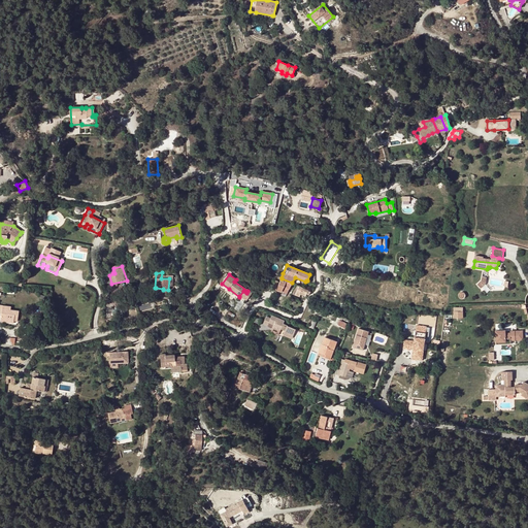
[(483,276),(483,279),(477,285),(482,288),(486,284),(487,277),(483,276)]
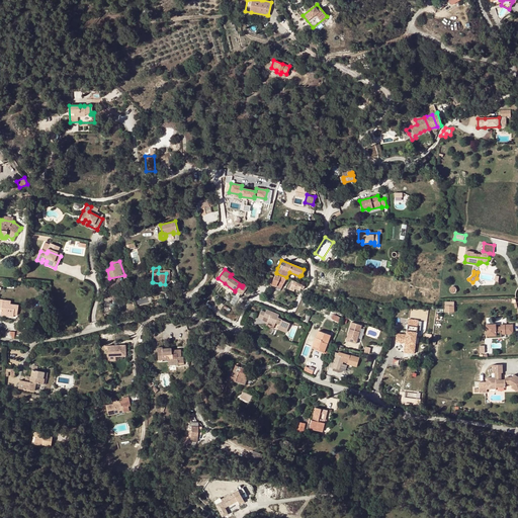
[(274,276),(274,277),(271,284),(273,285),(276,286),(276,285),(281,287),(283,284),(286,277),(276,273),(274,276)]
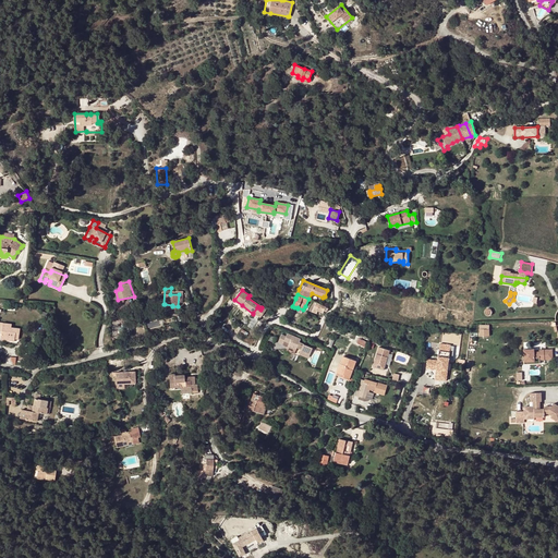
[(292,296),(291,295),(290,299),(286,306),(294,310),(294,307),(292,306),(295,299),(295,298),(292,296)]
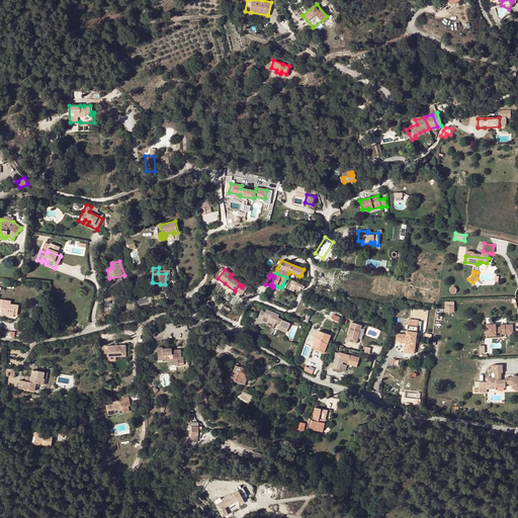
[(297,282),(290,279),(286,288),(293,291),(295,288),(297,282)]
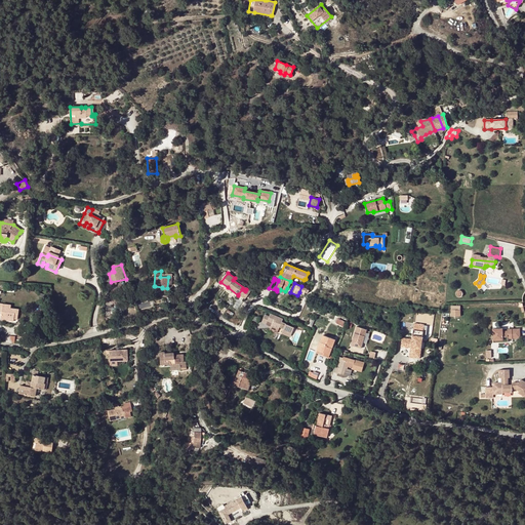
[(11,305),(0,303),(0,311),(1,312),(1,314),(1,320),(5,320),(5,318),(14,319),(14,316),(14,313),(18,314),(18,309),(10,308),(11,305)]
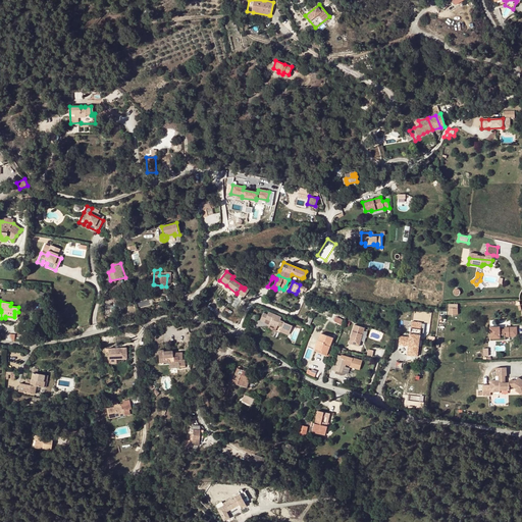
[(448,314),(458,314),(458,304),(448,304),(448,314)]
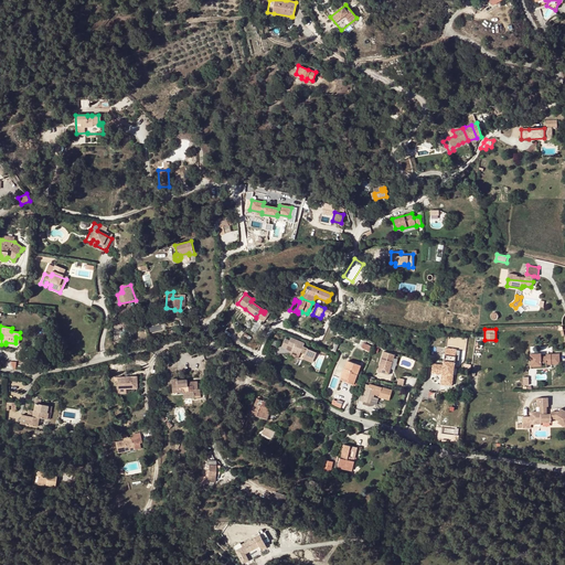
[(305,343),(302,342),(291,338),(290,341),(287,340),(285,344),(288,345),(288,347),(294,349),(291,352),(300,355),(302,350),(304,347),(305,343)]
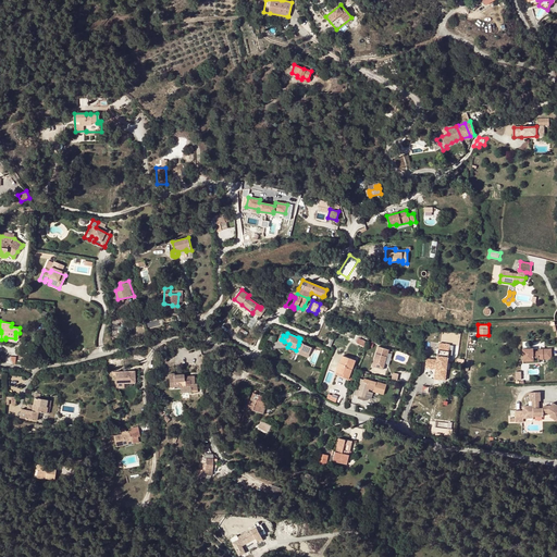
[(307,351),(310,353),(312,347),(299,342),(298,345),(301,347),(299,354),(305,357),(307,351)]
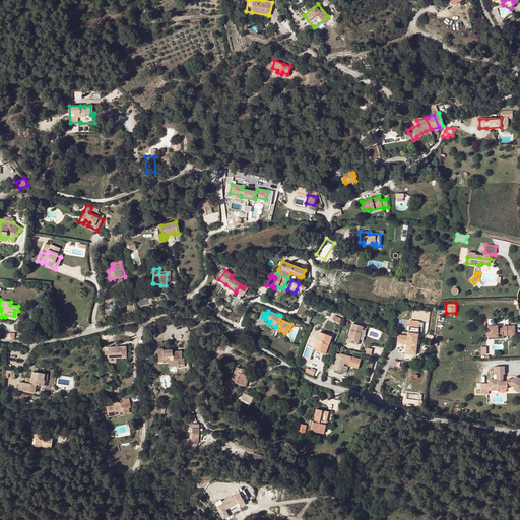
[(365,327),(354,324),(350,337),(355,338),(353,344),(359,345),(365,327)]
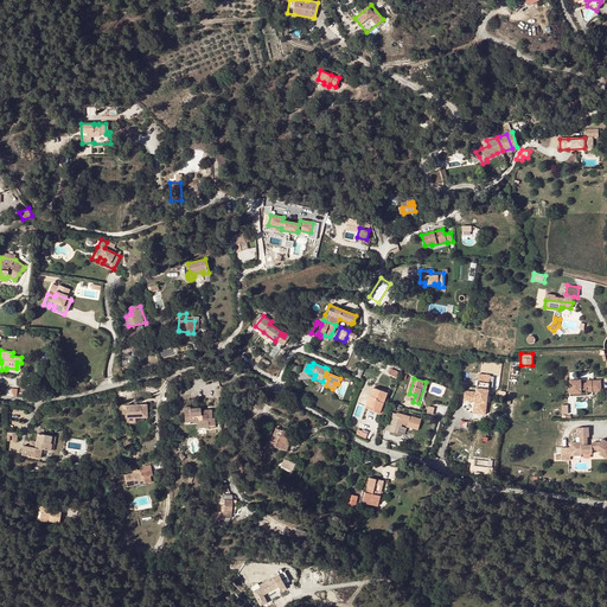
[(587,393),(593,393),(592,381),(587,381),(587,383),(581,383),(581,379),(570,381),(570,394),(582,394),(582,389),(587,389),(587,393)]
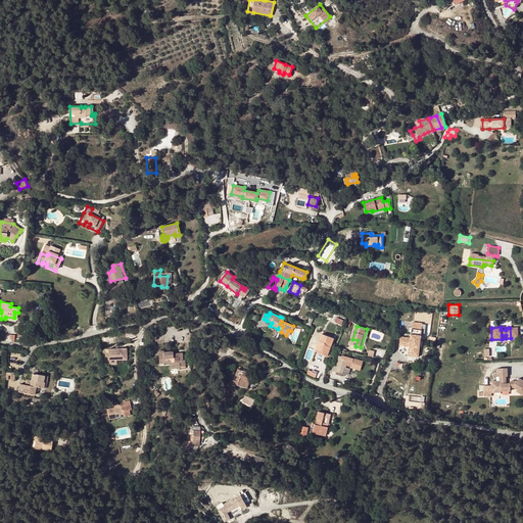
[(328,350),(329,347),(331,347),(334,338),(322,334),(321,337),(322,338),(320,342),(320,341),(317,348),(324,351),(323,354),(328,357),(330,350),(328,350)]
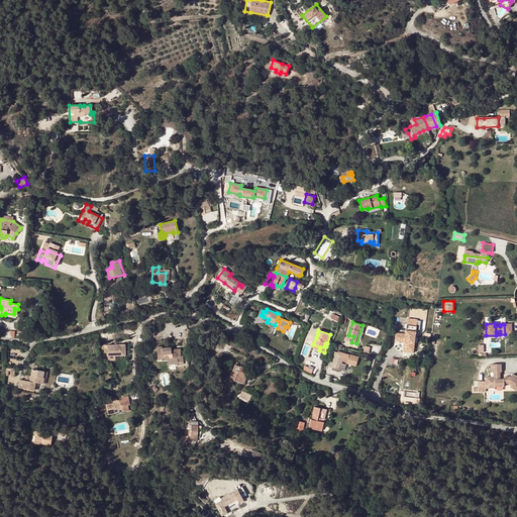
[(416,331),(407,330),(405,346),(414,347),(416,331)]
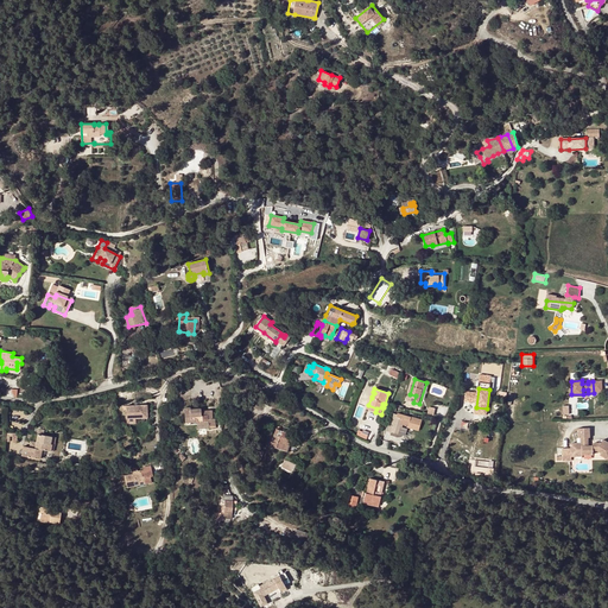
[(270,396),(266,404),(276,409),(277,406),(279,401),(279,400),(270,396)]
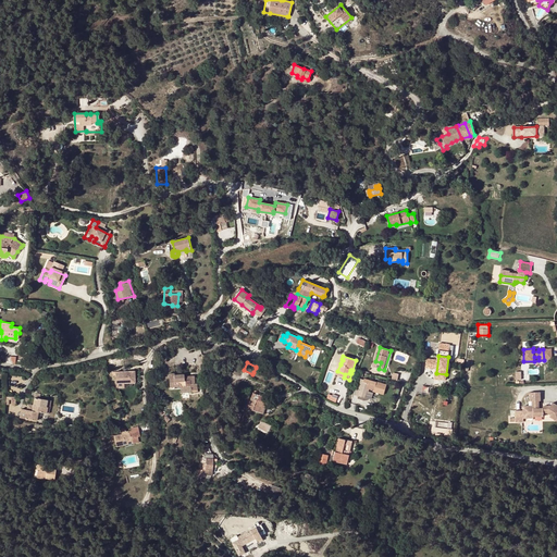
[(225,369),(221,378),(227,381),(231,372),(225,369)]
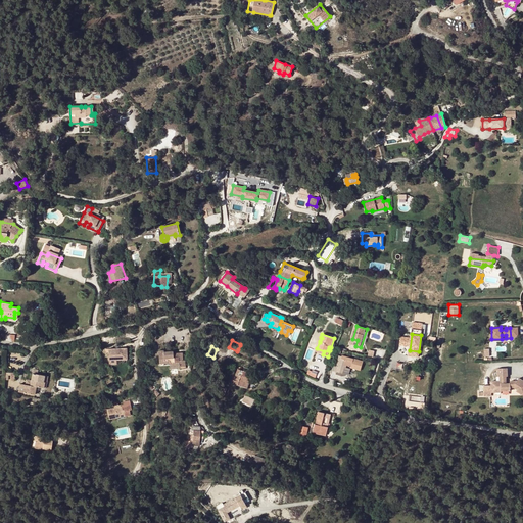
[(127,348),(109,348),(109,364),(117,364),(117,360),(128,360),(127,348)]
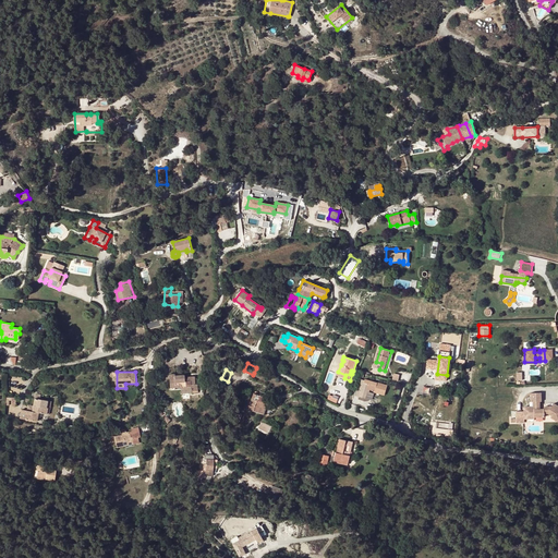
[(195,376),(190,376),(190,380),(185,380),(185,376),(185,374),(174,375),(176,377),(170,377),(170,387),(177,387),(177,385),(182,385),(182,387),(182,393),(190,392),(198,392),(198,384),(195,384),(195,376)]
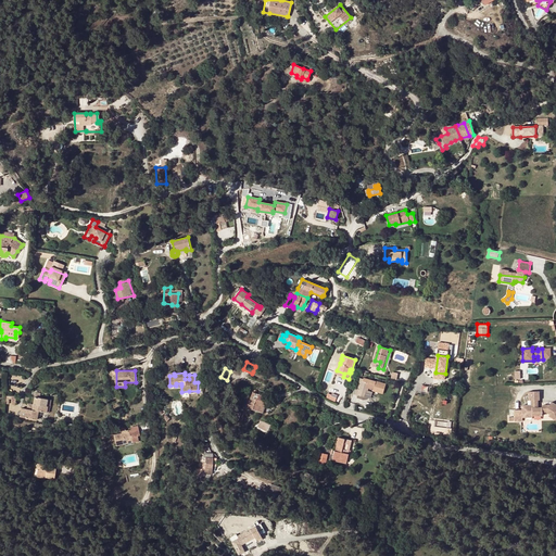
[(376,384),(368,382),(368,383),(363,381),(364,379),(361,378),(355,394),(364,397),(367,390),(367,389),(369,389),(374,390),(376,384)]
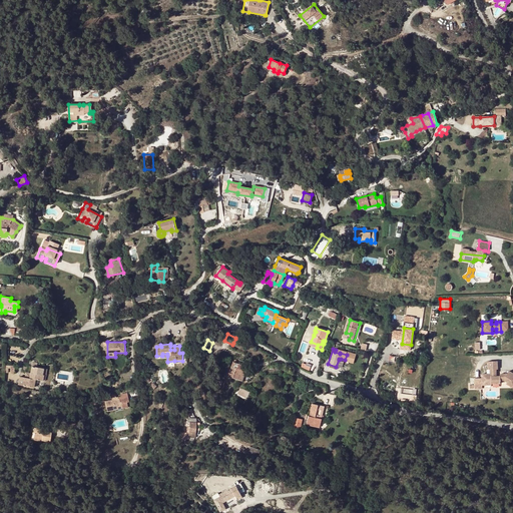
[(357,355),(348,352),(347,355),(345,360),(345,361),(352,363),(353,360),(355,361),(357,355)]
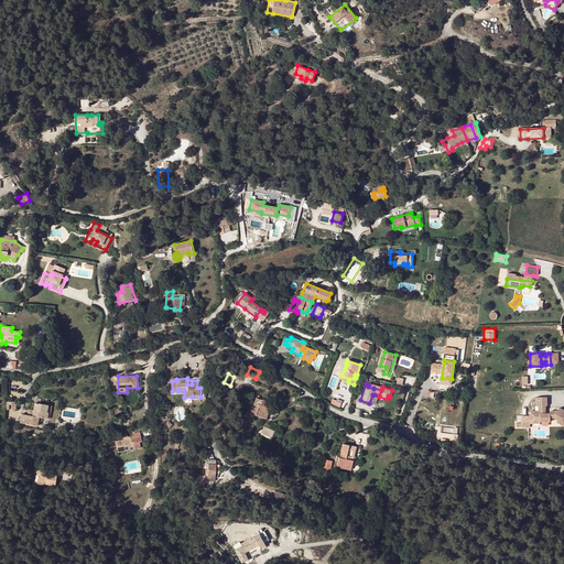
[(258,397),(255,396),(251,404),(249,403),(246,411),(267,419),(271,405),(269,401),(270,398),(263,396),(263,397),(262,399),(258,398),(258,397)]
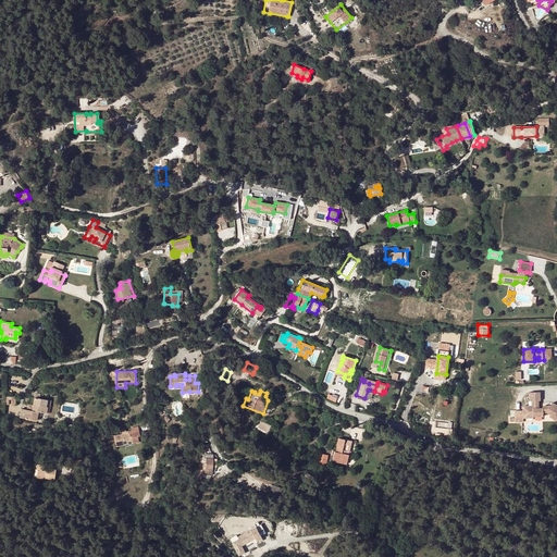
[(34,405),(33,411),(26,410),(22,409),(20,417),(38,420),(39,411),(47,413),(48,413),(49,407),(47,407),(48,399),(41,398),(41,394),(36,393),(36,397),(34,405)]
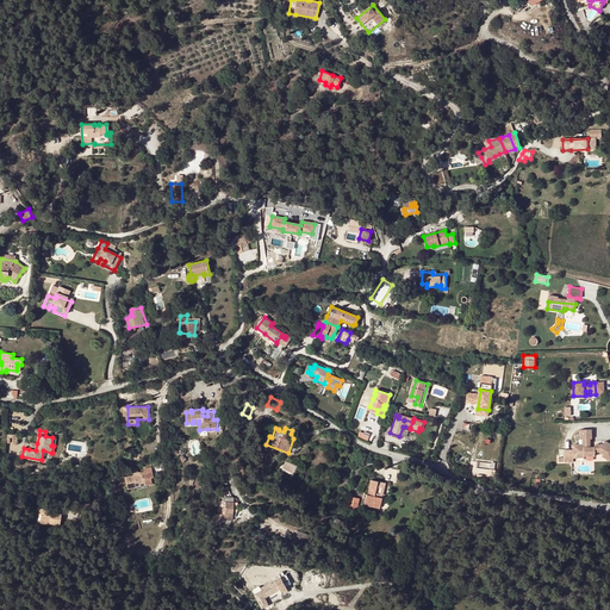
[(564,450),(564,459),(558,459),(558,464),(573,462),(573,459),(573,454),(583,454),(583,458),(593,456),(593,452),(598,452),(603,454),(602,456),(607,459),(609,455),(609,456),(609,444),(604,441),(602,444),(601,448),(593,448),(590,448),(590,440),(591,440),(591,430),(580,430),(580,440),(583,440),(583,446),(573,446),(573,450),(564,450)]
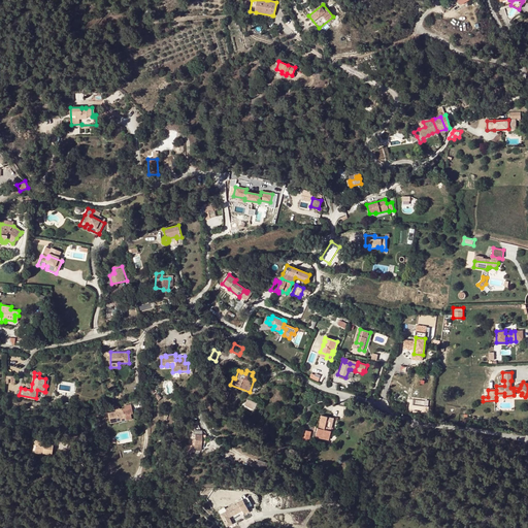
[(117,411),(109,413),(111,423),(120,422),(119,419),(127,418),(128,420),(133,419),(132,414),(134,414),(133,408),(126,409),(117,411)]
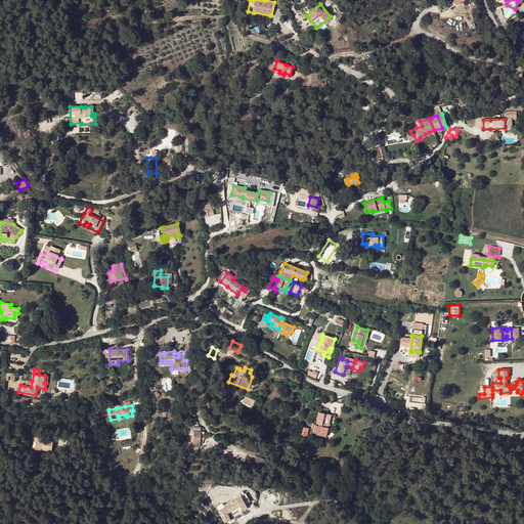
[(316,425),(315,425),(313,434),(326,437),(330,419),(323,418),(324,413),(319,412),(316,425)]
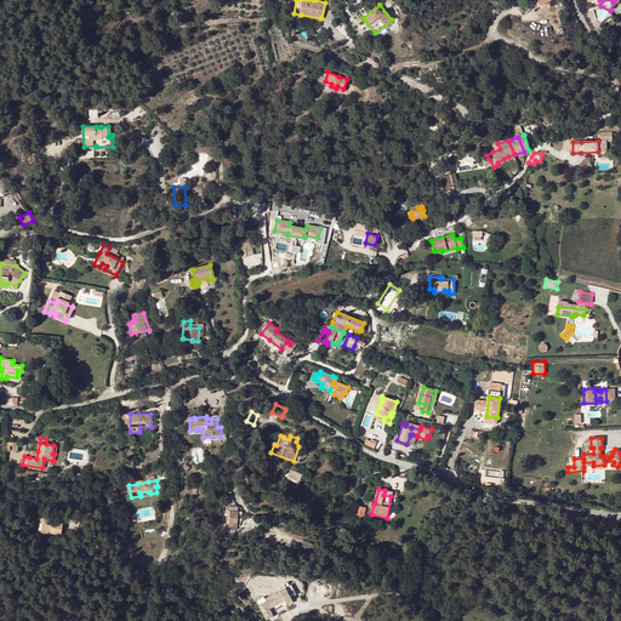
[(357,506),(355,505),(353,516),(355,516),(364,518),(366,507),(357,506)]
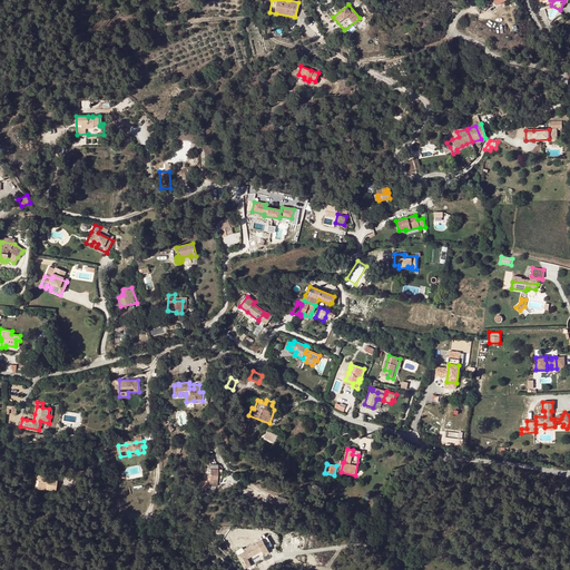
[(210,489),(217,489),(217,485),(218,482),(219,468),(218,468),(218,464),(210,464),(209,478),(212,478),(210,480),(210,488),(210,489)]
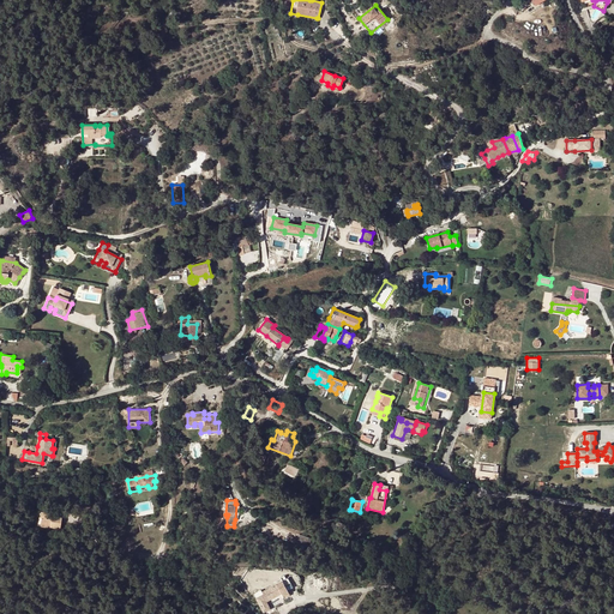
[(43,517),(42,524),(52,525),(52,527),(61,529),(62,517),(54,516),(54,517),(52,516),(52,512),(42,511),(41,517),(43,517)]
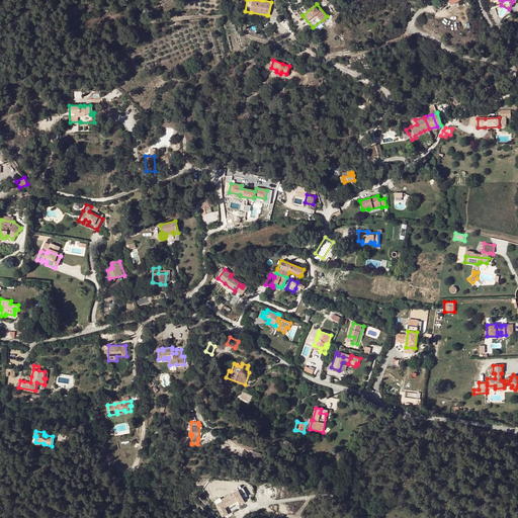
[(243,488),(238,490),(243,498),(247,496),(243,488)]
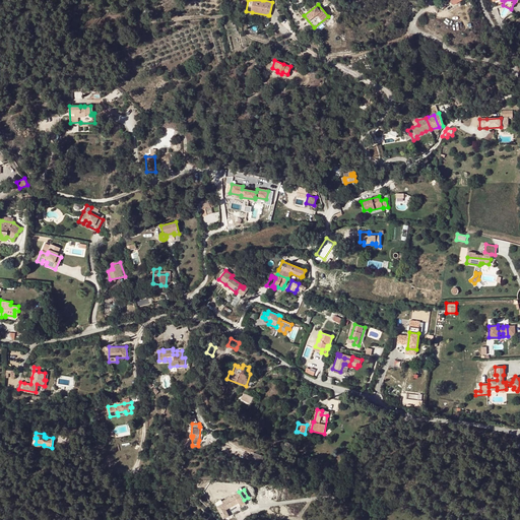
[(239,492),(222,501),(222,503),(217,506),(216,506),(223,518),(230,515),(226,509),(239,503),(240,505),(245,502),(244,500),(239,492)]
